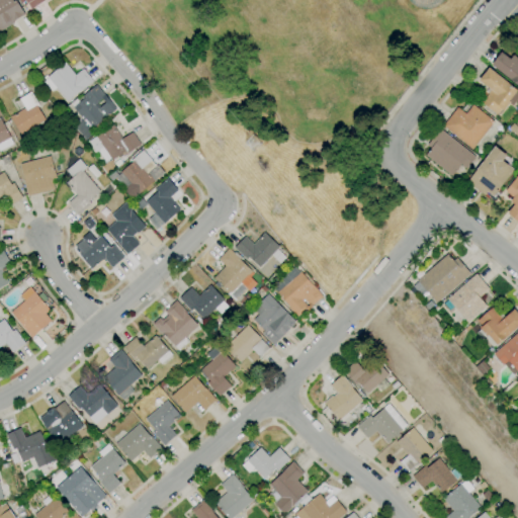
[(0,31),(0,0),(12,0),(13,1),(15,0),(24,14),(13,21),(14,22),(0,31)]
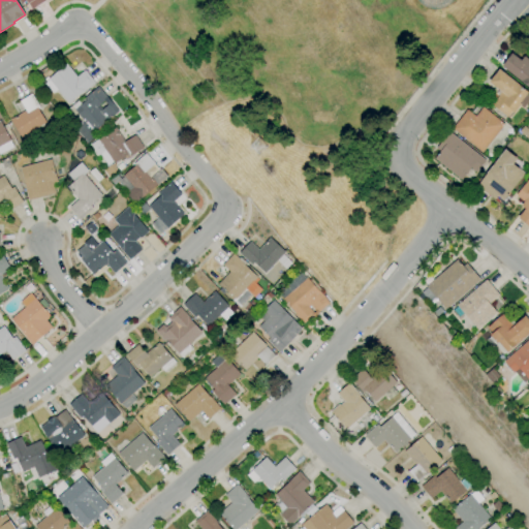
[(44,0),(31,9),(27,3),(27,2),(25,0),(44,0)]
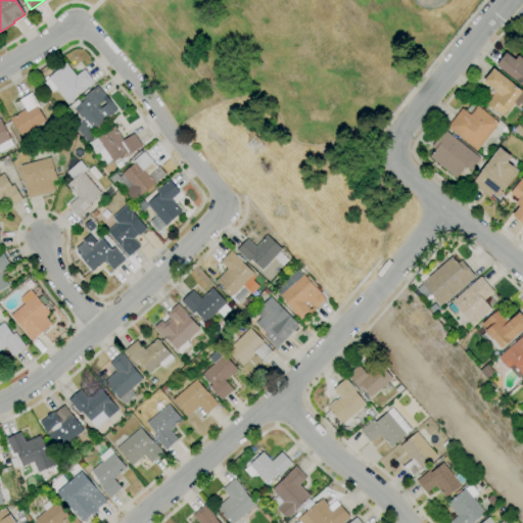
[(522,86),(495,65),(506,52),(515,59),(519,54),(522,57),(522,55),(522,86)]
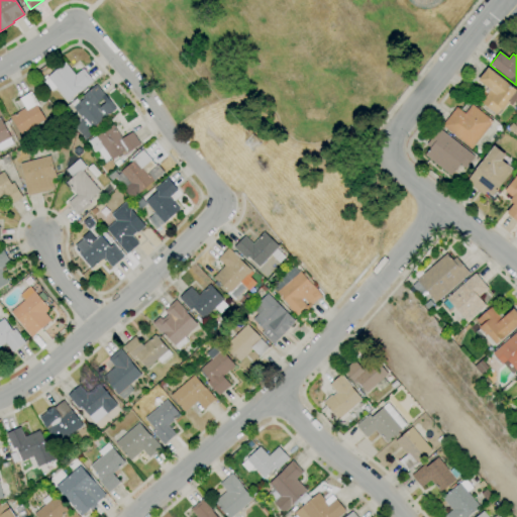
[(67,101),(56,88),(52,91),(43,81),(47,78),(46,77),(65,62),(75,75),(83,69),(93,81),(80,92),(79,91),(67,101)]
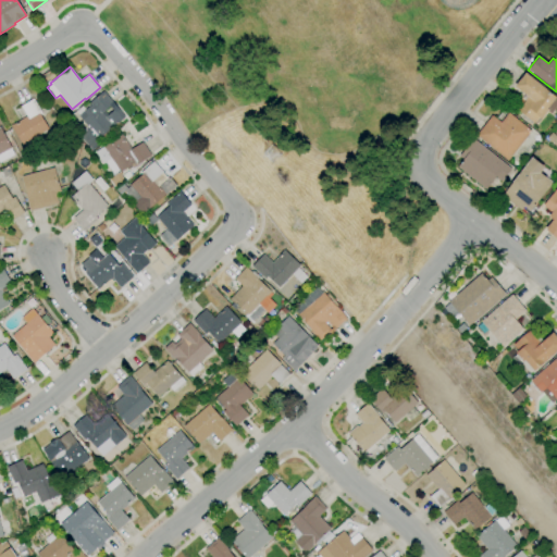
[(534,124),(517,110),(524,101),(521,99),(525,95),(515,86),(525,73),(546,90),(547,89),(556,97),(555,98),(556,99),(556,106),(551,114),(547,112),(542,119),(540,116),(534,124)]
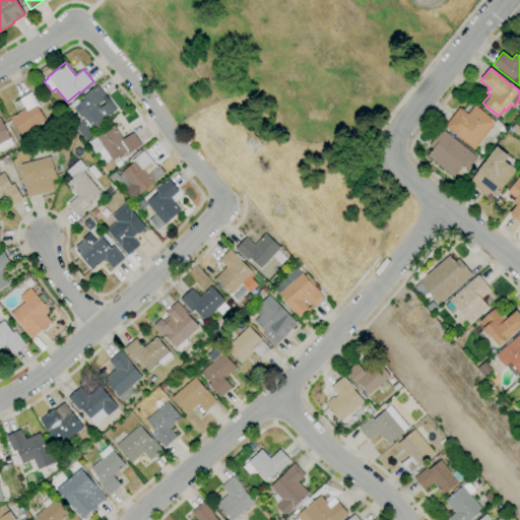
[(116,110),(90,130),(94,134),(86,140),(73,124),(81,118),(73,108),(84,99),(82,96),(96,85),(116,110)]
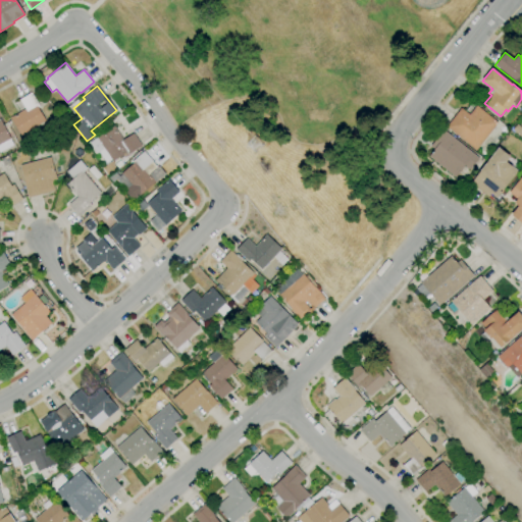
[(23,139),(10,117),(19,111),(14,102),(32,92),(40,106),(38,107),(46,120),(28,132),(30,136),(23,139)]
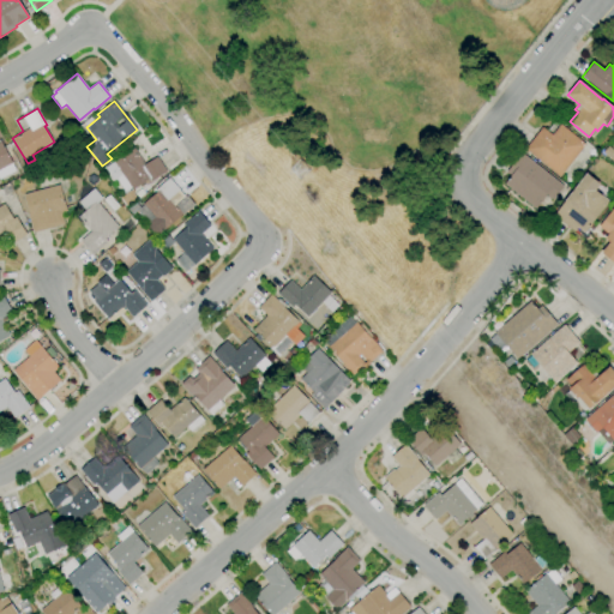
[(559,178),(525,149),(542,128),(552,136),(560,125),(585,145),(559,178)]
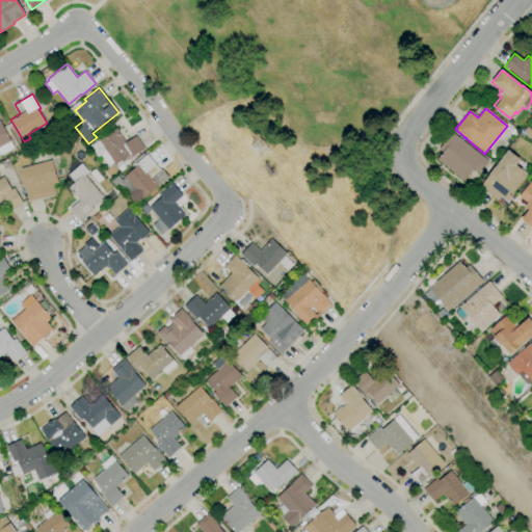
[(0,122),(10,141),(9,141),(14,149),(0,155),(0,122)]
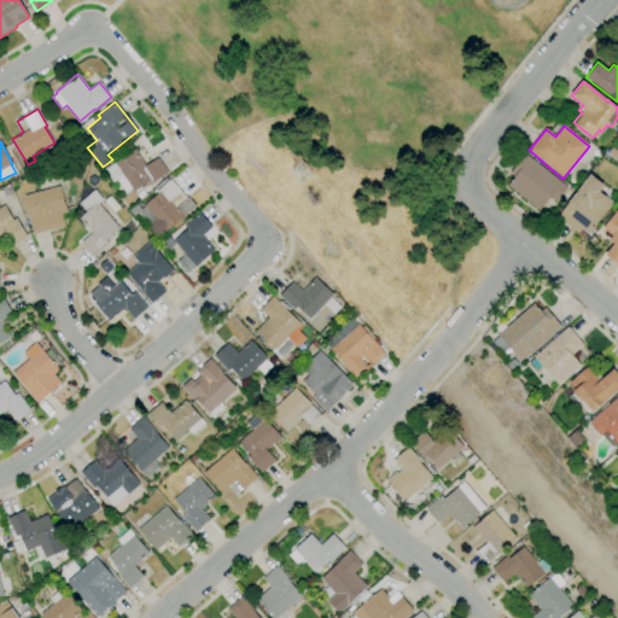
[(115,182),(106,169),(115,163),(115,162),(134,149),(145,165),(157,157),(168,174),(150,185),(147,182),(133,192),(132,190),(126,193),(117,180),(115,182)]
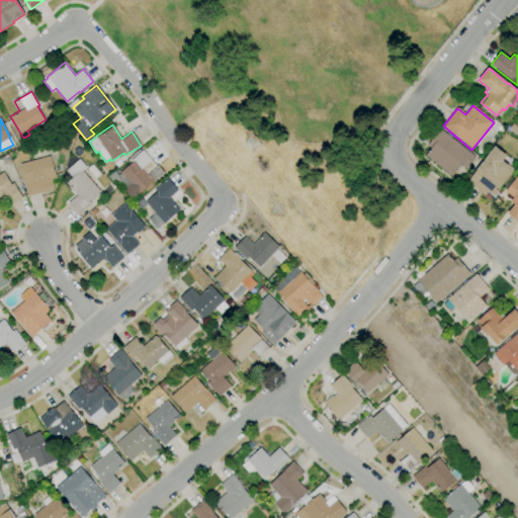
[(451,176),(425,155),(429,150),(425,147),(439,128),(476,157),(466,169),(460,165),(451,176)]
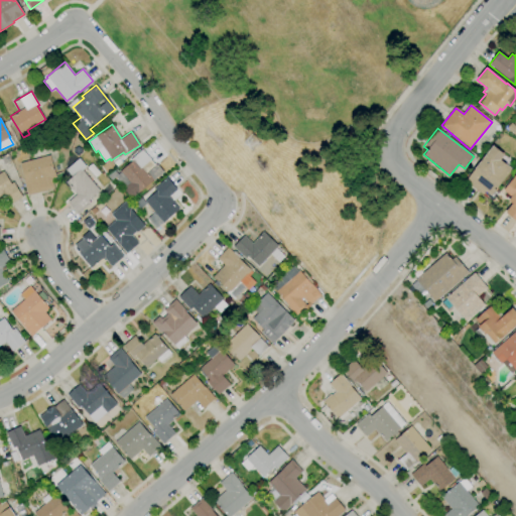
[(491,196),(485,191),(482,195),(465,181),(493,145),(504,154),(500,160),(507,165),(506,165),(511,169),(491,196)]
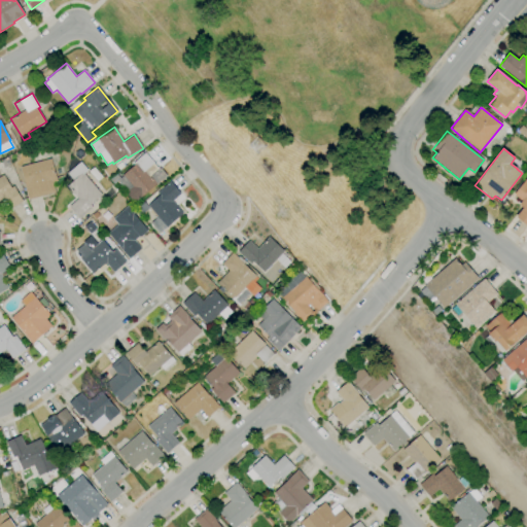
[(141,198),(141,197),(134,203),(126,194),(128,191),(117,180),(123,176),(121,175),(134,165),(133,163),(144,152),(157,169),(150,175),(157,183),(141,198)]
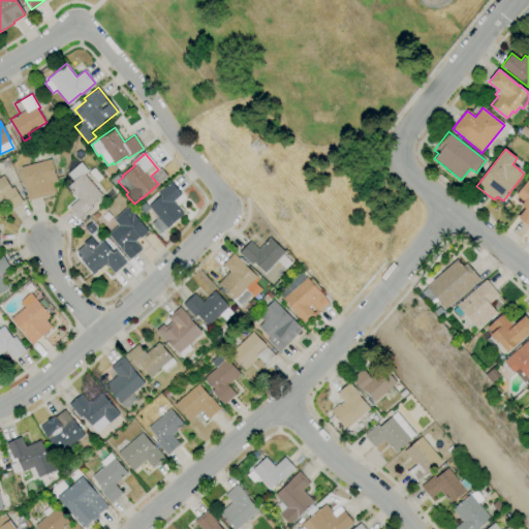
[(28,200),(24,184),(25,184),(21,167),(52,159),(58,182),(53,183),(55,193),(28,200)]
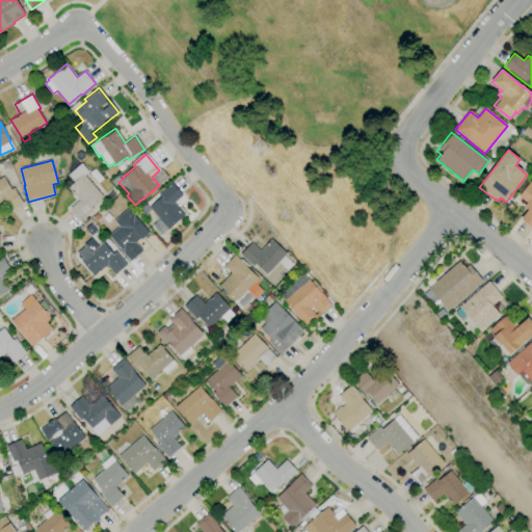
[(80,220),(70,208),(78,201),(68,188),(74,182),(68,175),(81,163),(88,171),(84,176),(103,196),(91,207),(94,209),(80,220)]
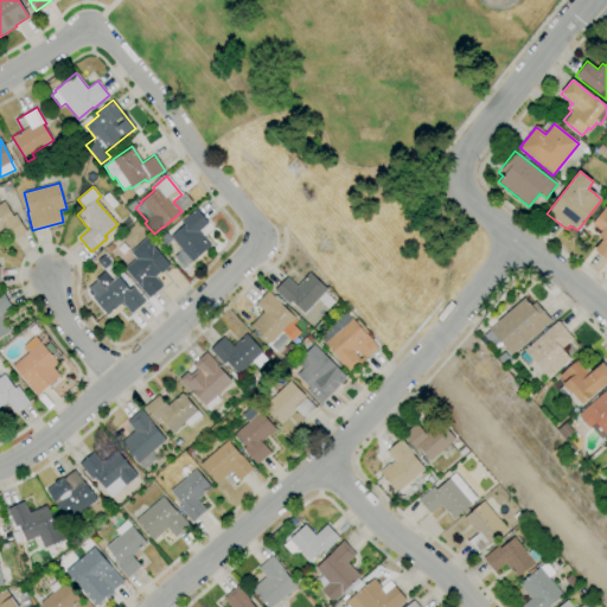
[(11,242),(5,230),(0,232),(0,204),(5,202),(13,216),(16,213),(26,232),(11,242)]
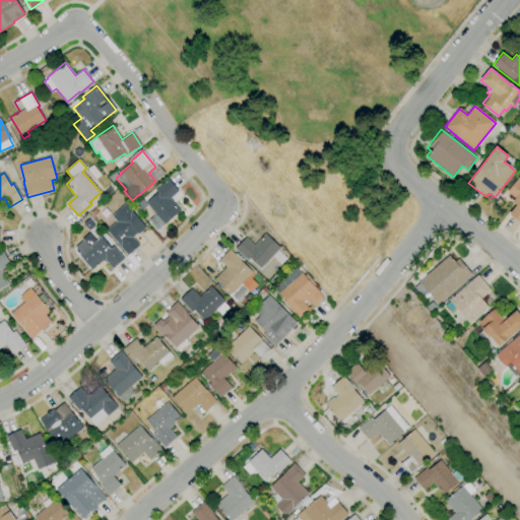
[(519,223),(509,214),(516,205),(512,202),(515,198),(506,192),(519,173),(519,223)]
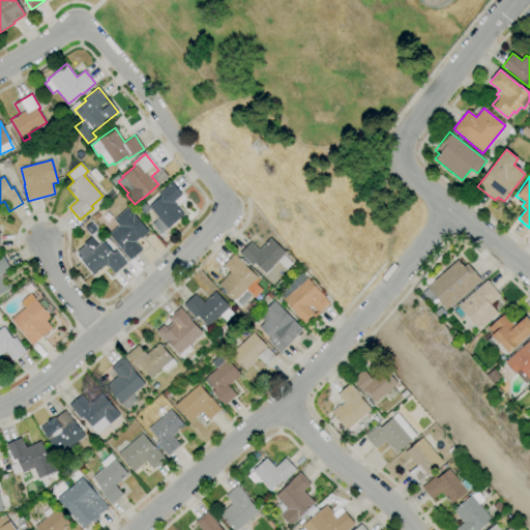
[(160,235),(151,224),(158,217),(149,206),(160,197),(157,194),(171,182),(182,195),(173,202),(184,214),(168,229),(168,228),(160,235)]
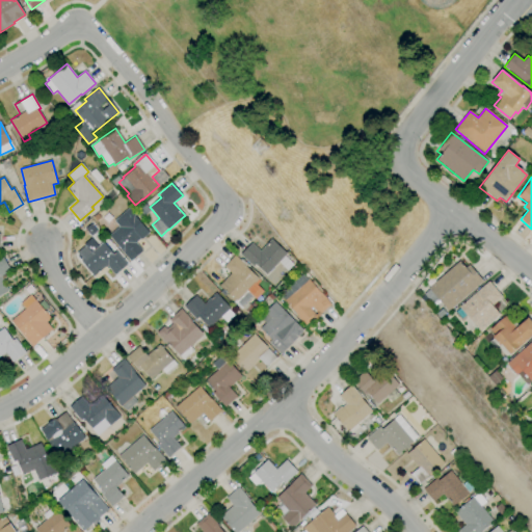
[(130,262),(120,249),(121,248),(109,236),(120,227),(114,220),(128,209),(149,233),(141,240),(140,239),(135,243),(142,251),(130,262)]
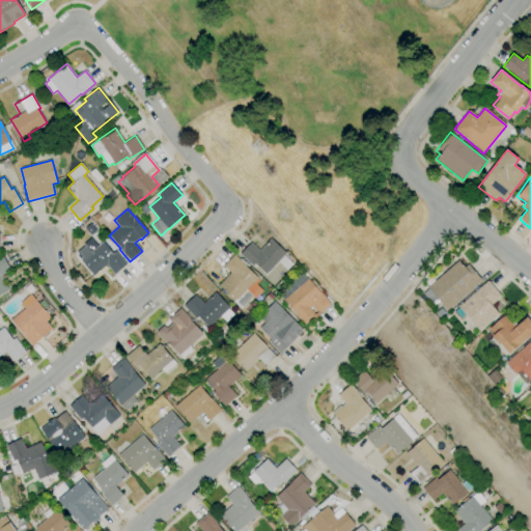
[(266,274),(255,263),(252,267),(240,254),(251,242),(259,250),(271,238),(286,253),(266,274)]
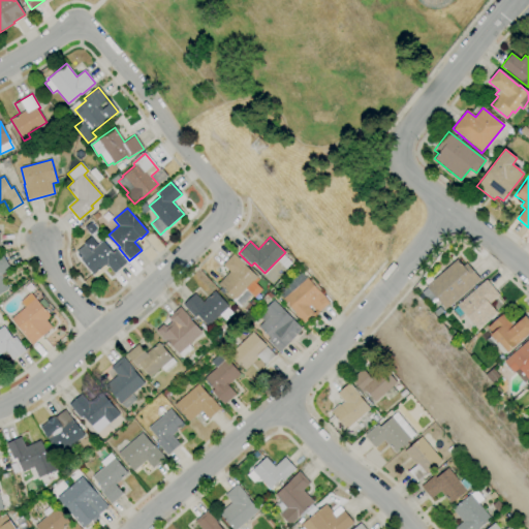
[(94,275),(81,259),(82,258),(76,251),(85,244),(90,251),(102,240),(113,251),(115,250),(126,263),(114,274),(106,265),(102,268),(103,268),(100,271),(99,270),(94,275)]
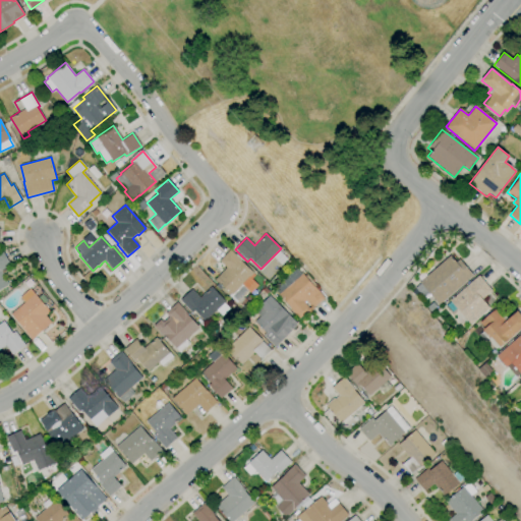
[(237,301),(215,279),(226,268),(219,261),(230,249),(253,273),(242,284),(248,290),(237,301)]
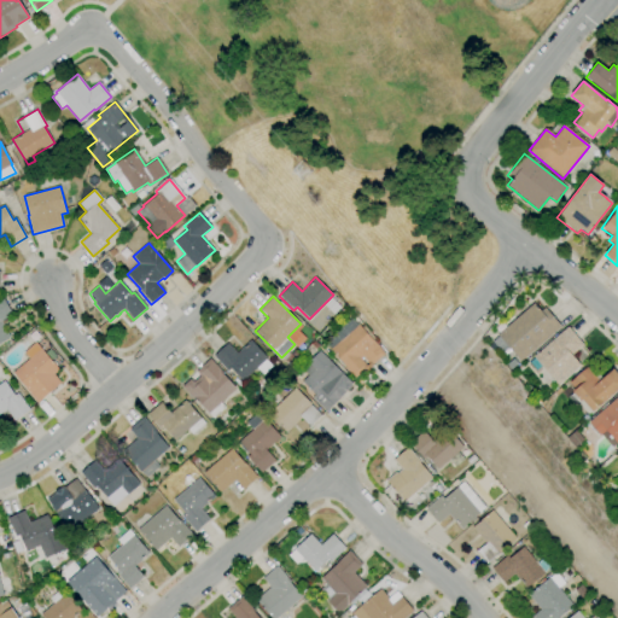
[(0,343),(0,298),(3,297),(12,314),(0,321),(10,338),(0,343)]
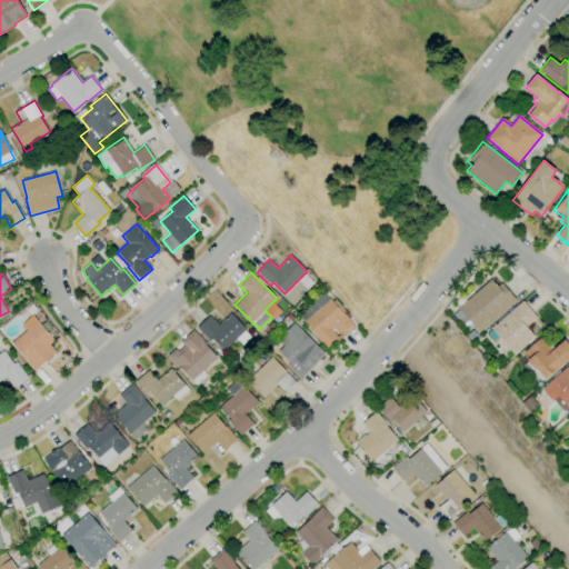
[(479,333),(457,308),(491,279),(498,287),(501,283),(517,301),(479,333)]
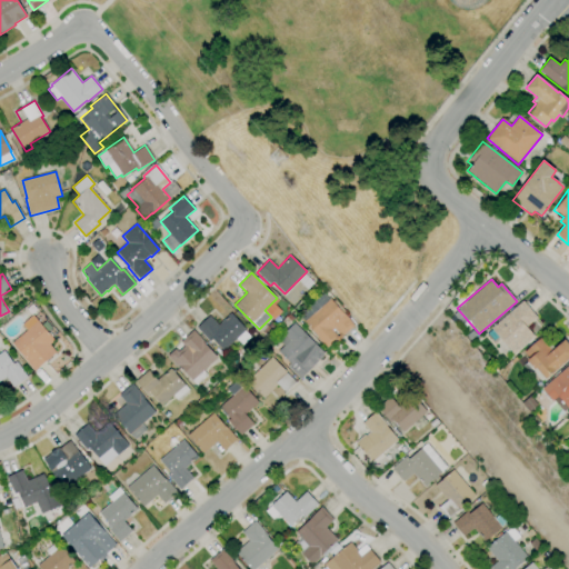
[(327,348),(317,338),(318,338),(303,322),(305,321),(300,315),(323,293),(329,300),(330,299),(353,326),(337,341),(336,340),(327,348)]
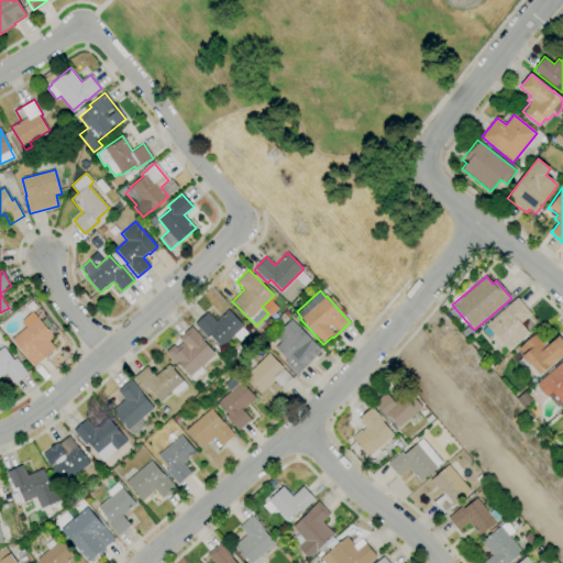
[(508,351),(493,333),(487,339),(481,331),(486,326),(485,324),(517,298),(531,315),(520,323),(529,333),(508,351)]
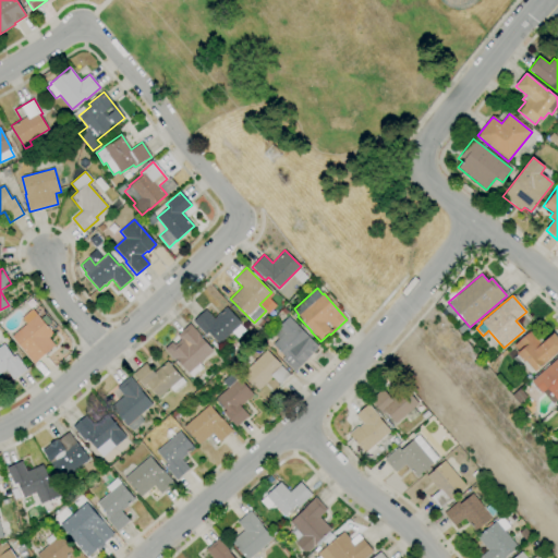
[(219,343),(208,331),(205,335),(193,322),(206,310),(214,318),(227,306),(242,323),(219,343)]
